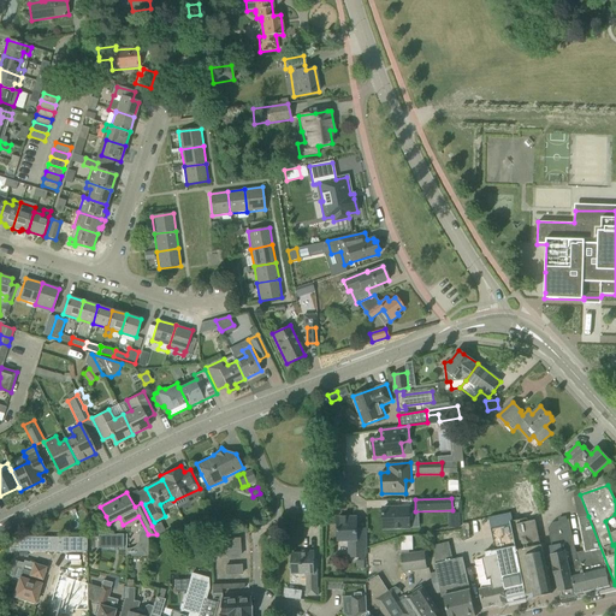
[(383,509),(384,528),(410,528),(410,508),(383,509)]
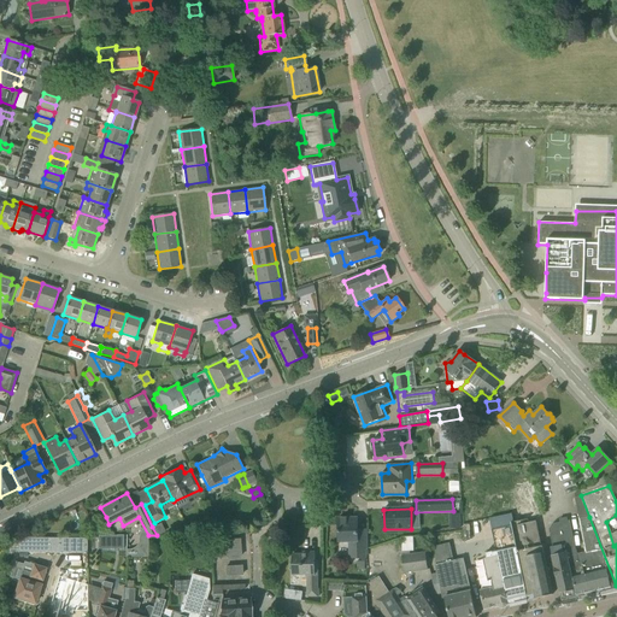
[(448,513),(450,529),(460,529),(460,513),(448,513)]
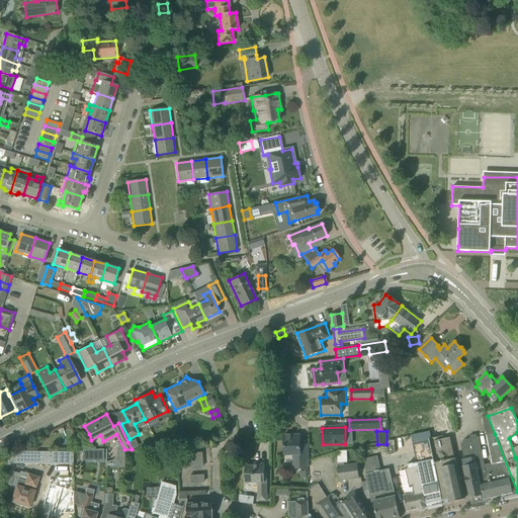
[(517,432),(509,438),(515,458),(517,457),(517,432)]
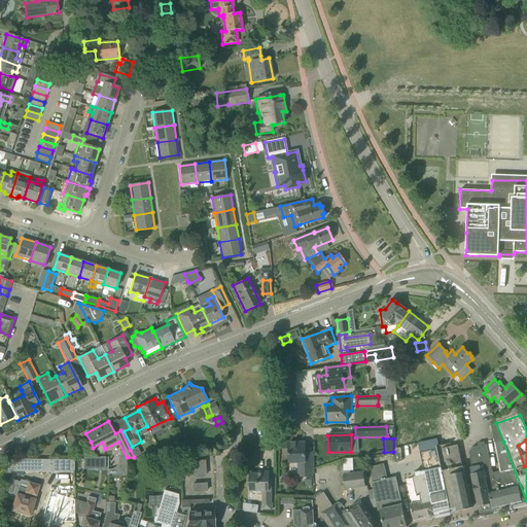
[(491,469),(487,445),(467,448),(469,456),(468,456),(470,467),(469,467),(471,475),(484,472),(492,508),(521,501),(526,500),(503,442),(494,444),(499,471),(493,472),(492,469),(491,469)]
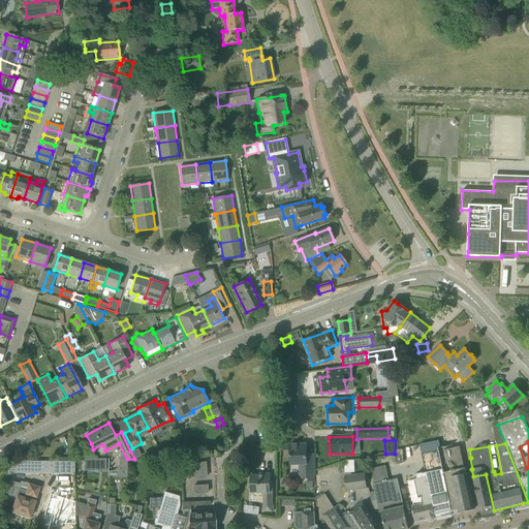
[(289,444),(290,455),(290,465),(299,466),(299,479),(314,478),(314,471),(315,471),(315,454),(307,454),(306,444),(289,444)]
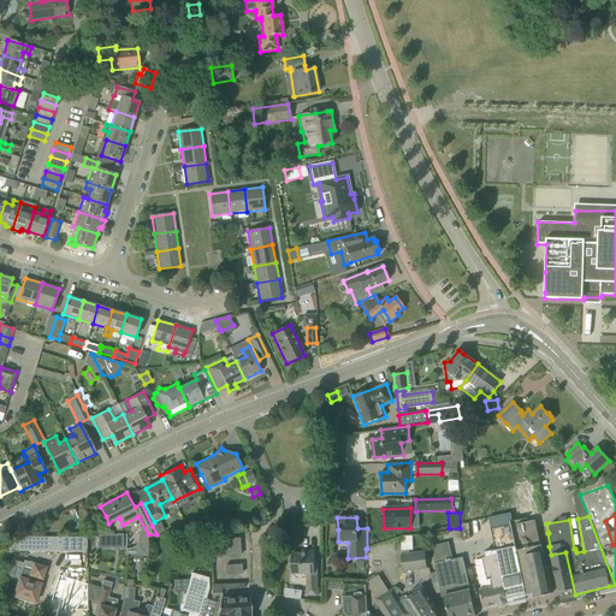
[(509,522),(510,526),(516,550),(523,590),(526,588),(528,599),(551,593),(542,545),(540,545),(535,520),(527,522),(527,519),(509,522)]
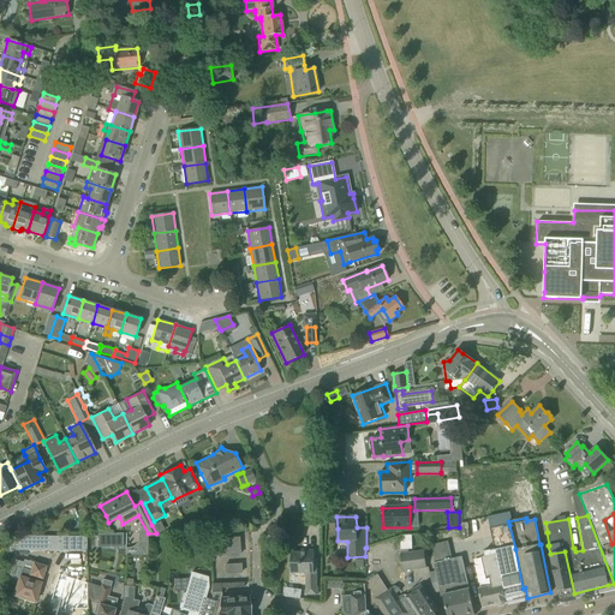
[(509,525),(490,529),(495,549),(490,550),(490,554),(482,556),(485,577),(489,577),(491,585),(478,589),(483,608),(496,604),(496,605),(497,605),(501,607),(503,605),(506,603),(507,603),(527,598),(525,587),(523,589),(515,549),(509,525)]
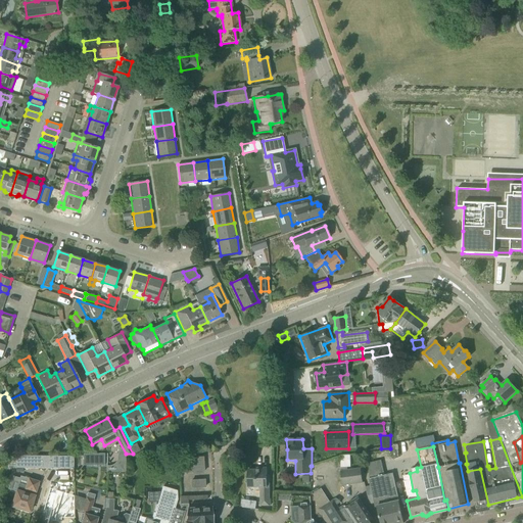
[(104,454),(93,454),(93,466),(104,466),(104,454)]
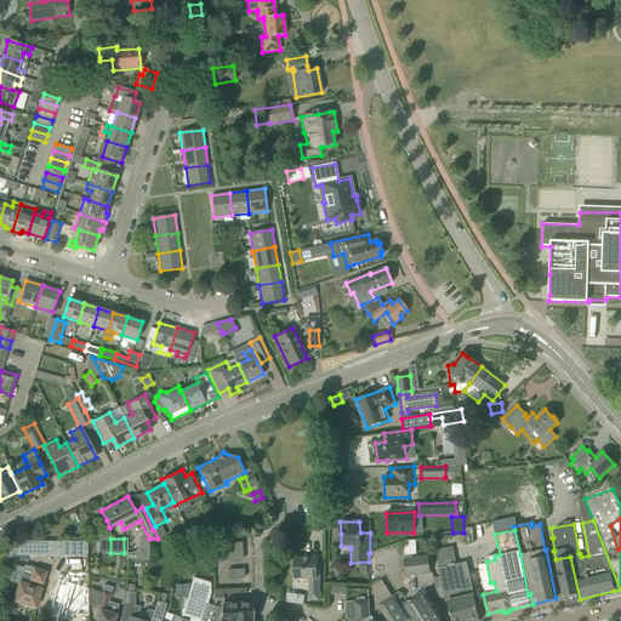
[(420,541),(405,540),(404,553),(420,553),(420,541)]
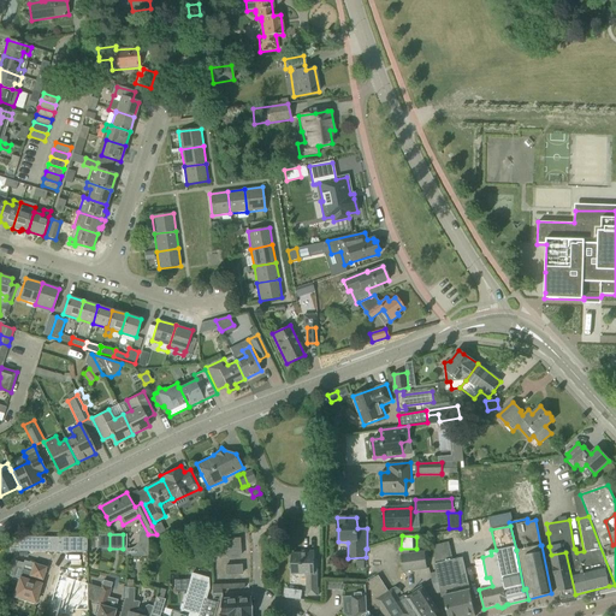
[(28,551),(52,552),(52,538),(18,538),(18,551),(28,551)]
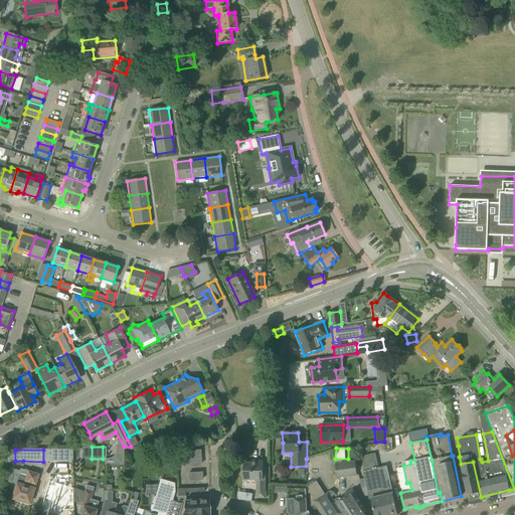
[(48,450),(48,462),(72,462),(72,450),(48,450)]
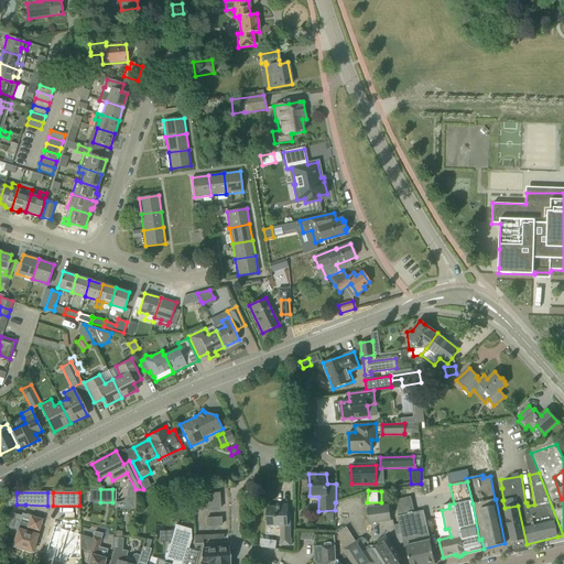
[(201,495),(202,510),(220,509),(219,494),(201,495)]
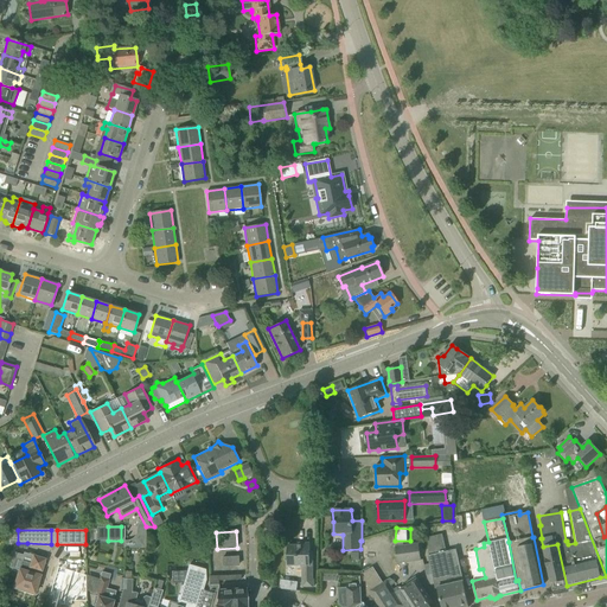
[(301,587),(313,587),(312,556),(310,556),(310,543),(298,543),(298,545),(287,545),(287,566),(301,566),(301,587)]
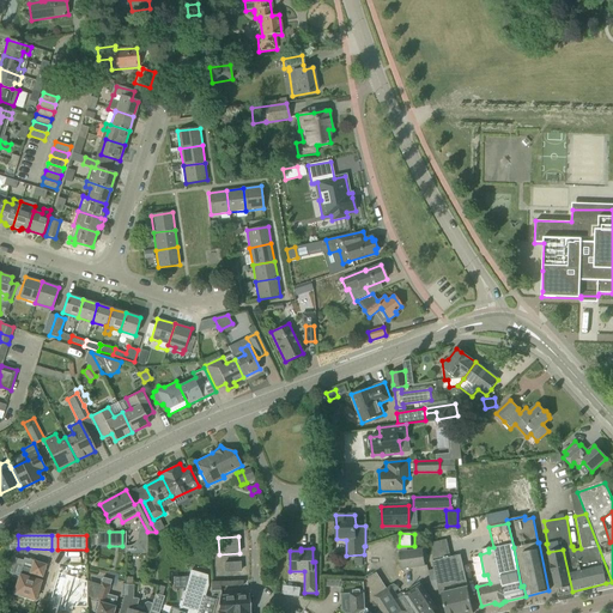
[(423,548),(414,550),(416,568),(425,566),(423,548)]
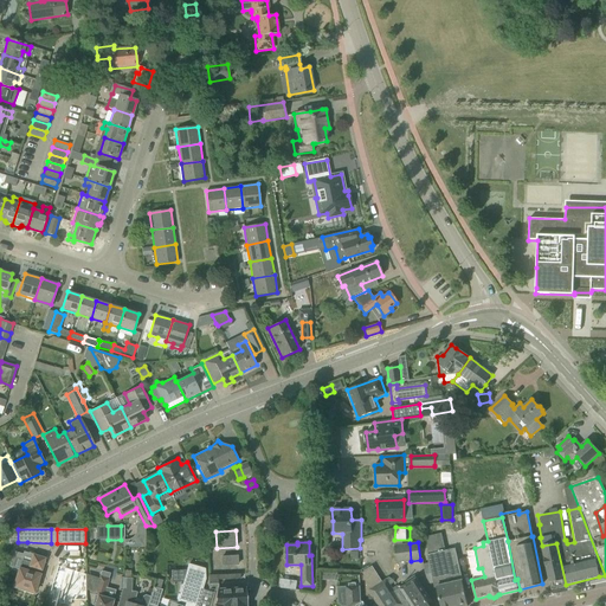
[(411,561),(410,543),(394,546),(397,563),(411,561)]
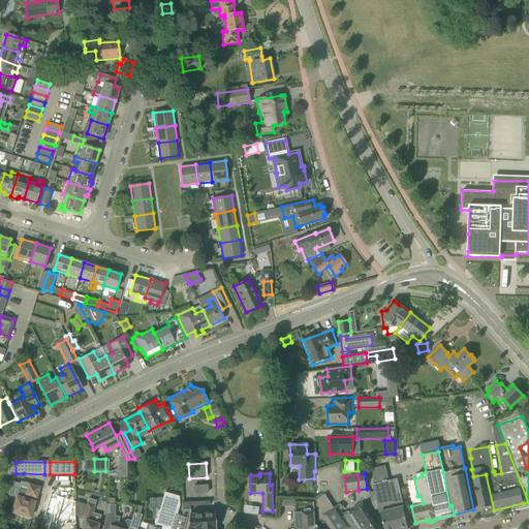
[(481,510),(483,512),(489,511),(494,510),(486,474),(473,476),(479,508),(481,508),(481,510)]
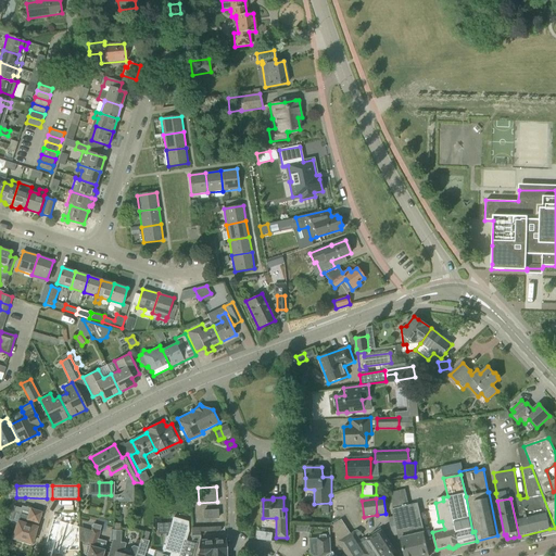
[(429,555),(417,503),(408,505),(392,509),(393,516),(395,526),(399,540),(401,539),(404,555),(429,555)]
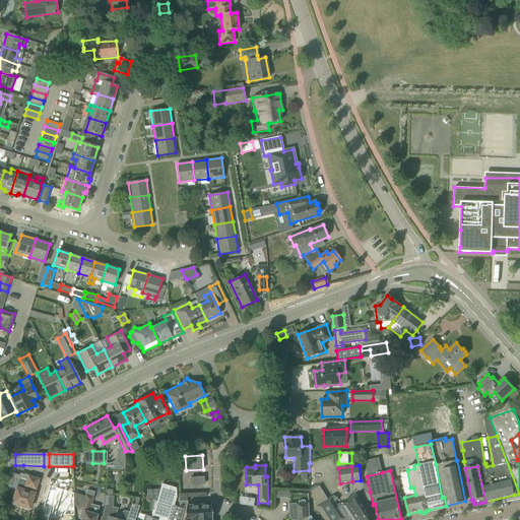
[(12,504),(29,509),(34,494),(33,493),(38,478),(27,475),(26,480),(20,479),(17,489),(16,489),(12,504)]
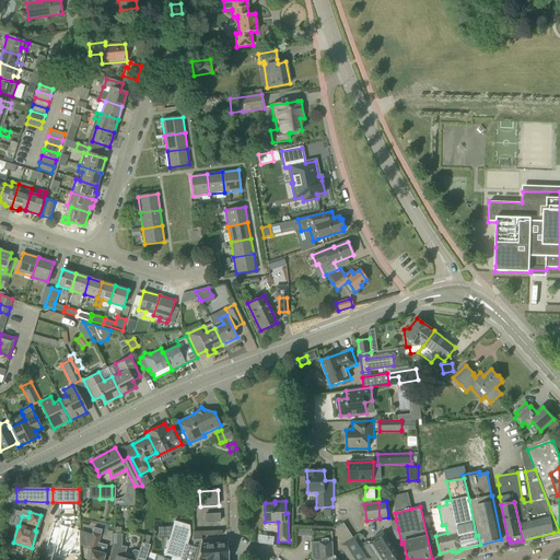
[(194,559),(198,547),(187,544),(189,535),(189,526),(175,522),(164,557),(155,555),(153,559),(194,559)]
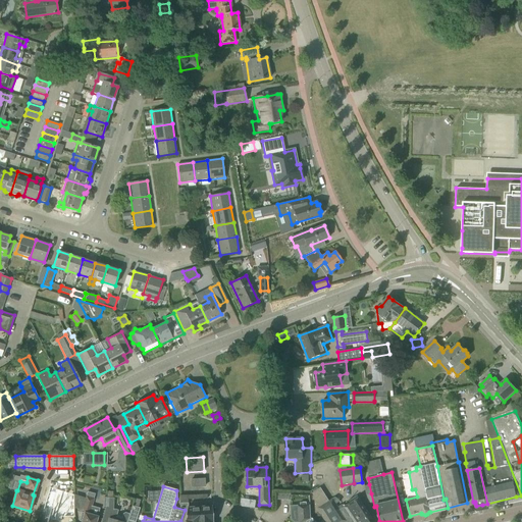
[(49,487),(42,511),(45,512),(44,518),(58,521),(60,521),(61,518),(64,519),(65,517),(74,517),(74,494),(49,487)]
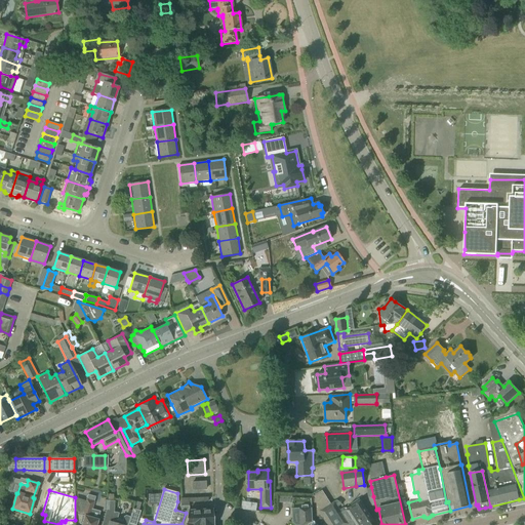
[(312,492),(312,495),(313,521),(316,524),(350,524),(340,511),(340,510),(338,507),(341,505),(340,502),(336,499),(331,503),(322,490),(315,495),(316,492),(312,492)]
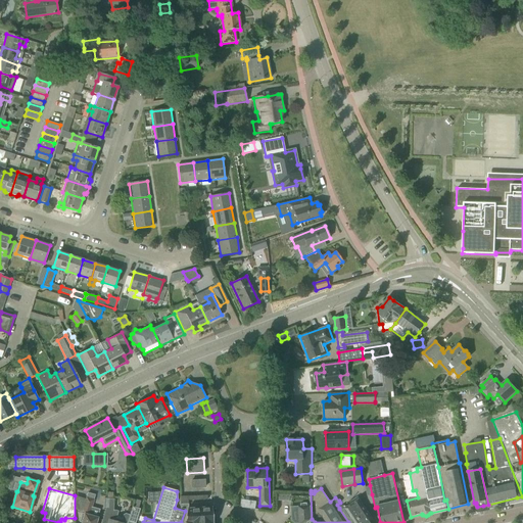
[(94,500),(95,495),(88,492),(86,497),(79,522),(81,522),(95,522),(97,518),(89,516),(94,500)]
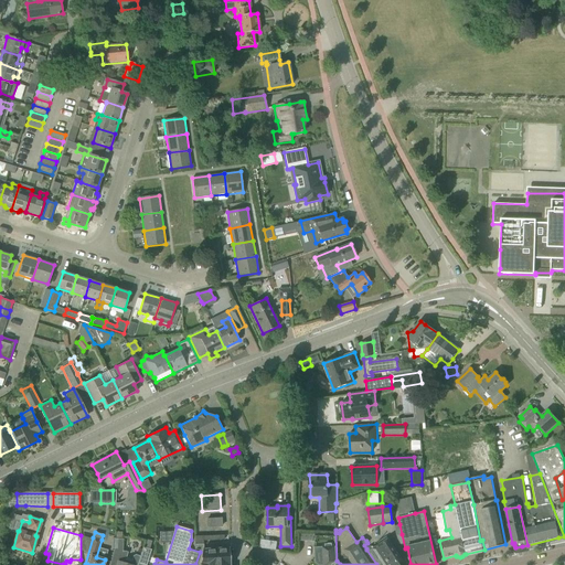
[(340,564),(337,561),(336,533),(300,533),(300,541),(315,541),(313,564),(340,564)]
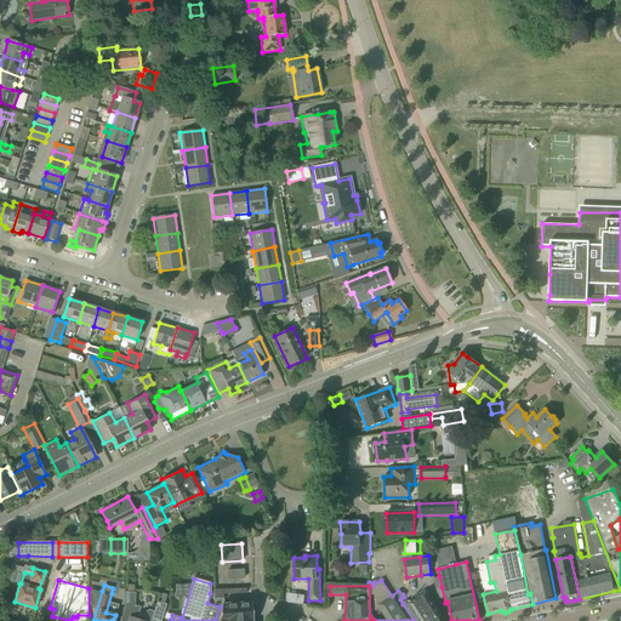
[(214,590),(214,602),(226,602),(226,590),(214,590)]
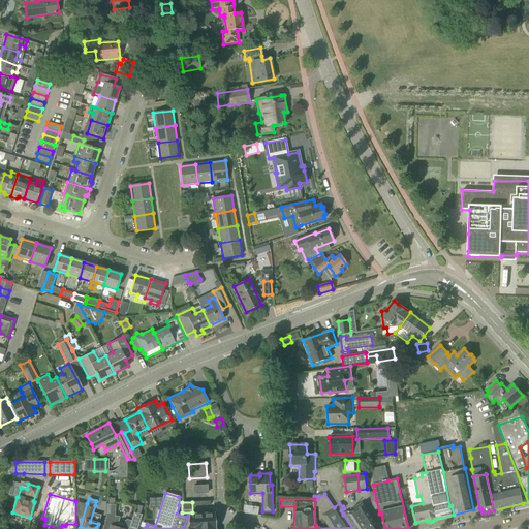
[(241,511),(258,515),(259,507),(242,503),(241,511)]
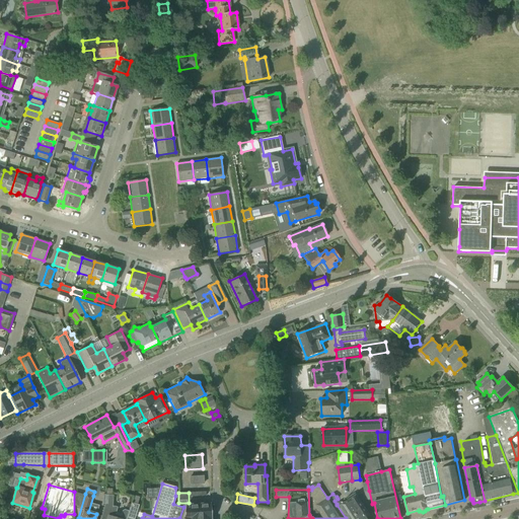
[(129,511),(128,511),(125,509),(122,511),(121,514),(116,512),(118,507),(113,506),(114,496),(103,495),(103,504),(104,504),(100,518),(101,518),(102,517),(107,518),(126,518),(127,518),(129,511)]
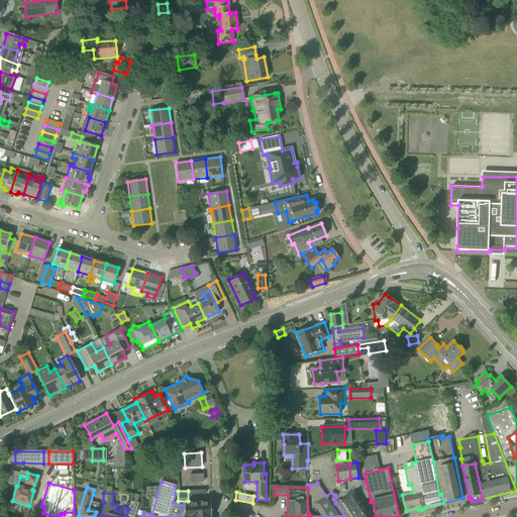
[(130,500),(127,509),(128,509),(126,516),(130,516),(133,516),(138,503),(136,502),(138,495),(132,493),(130,500)]
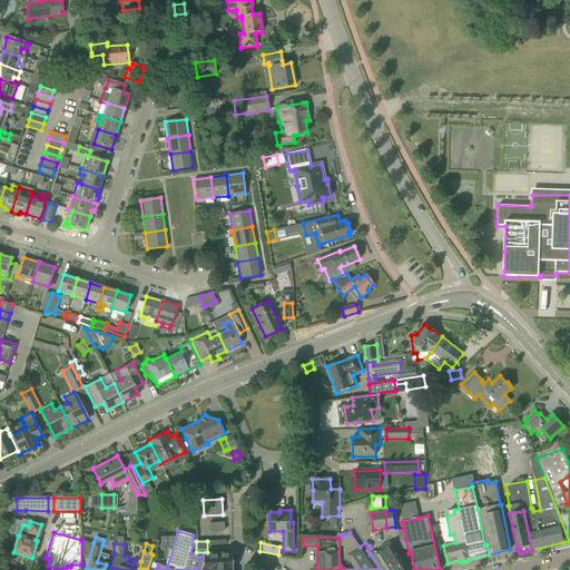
[(391,543),(382,549),(394,569),(393,569),(403,569),(404,569),(406,568),(391,543)]
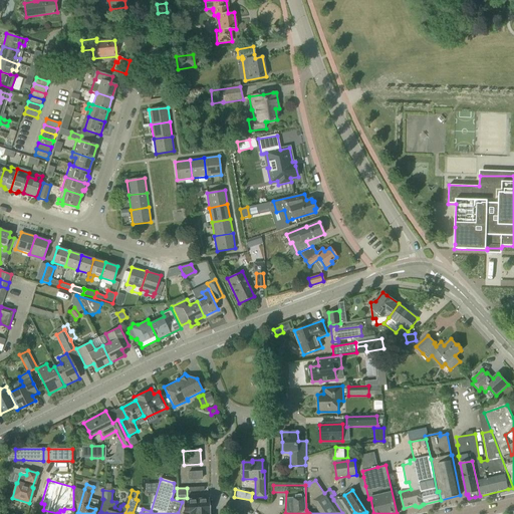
[(337,497),(333,499),(333,500),(342,513),(354,513),(355,513),(344,495),(338,499),(337,497)]
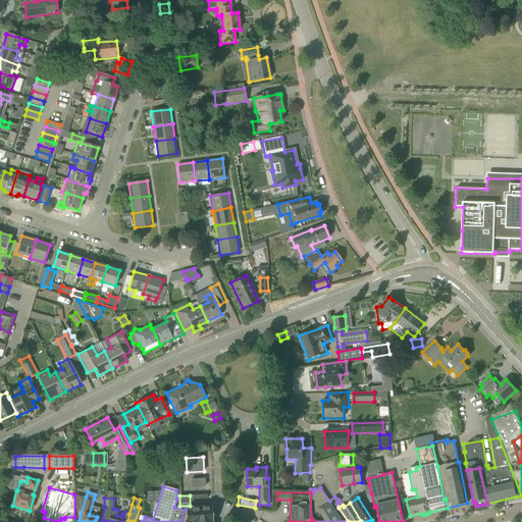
[(212,521),(211,507),(189,508),(185,508),(185,510),(180,521),(212,521)]
